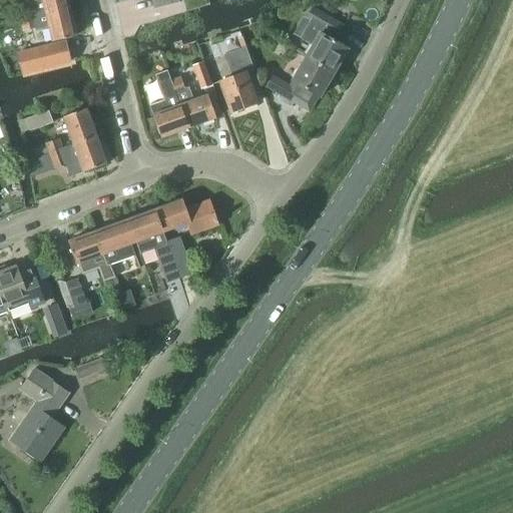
[(29,8),(16,11),(18,18),(26,16),(26,19),(33,17),(33,16),(34,16),(45,13),(69,7),(66,0),(41,0),(42,1),(28,4),(29,8)]
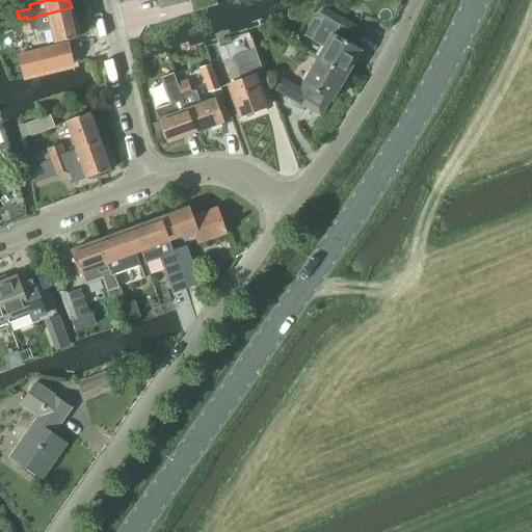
[(184,0),(156,0),(159,9),(185,3),(184,0)]
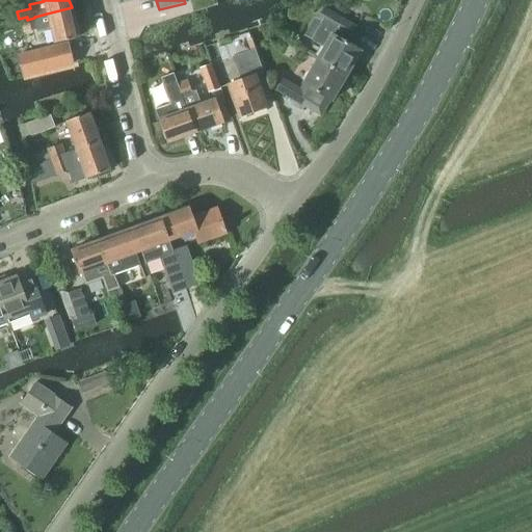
[(27,17),(19,19),(22,31),(35,28),(36,31),(50,27),(54,44),(79,38),(72,7),(47,14),(35,17),(34,17),(34,18),(27,20),(27,17)]
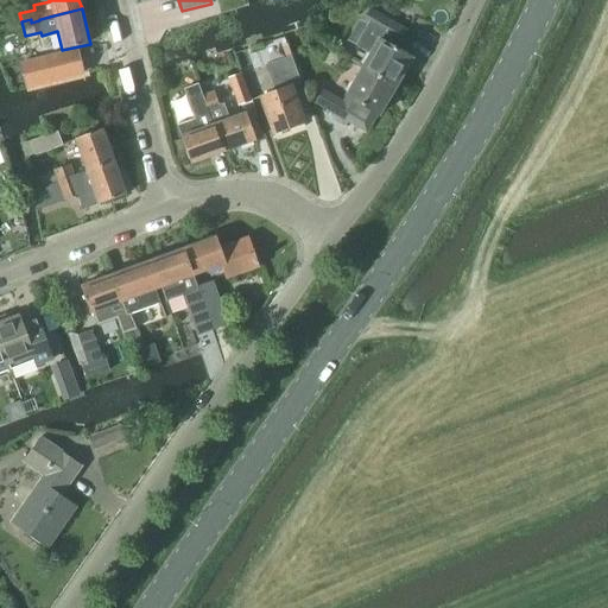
[(366,26),(354,46),(365,54),(369,56),(379,39),(380,39),(382,35),(399,44),(406,31),(369,11),(362,24),(366,26)]
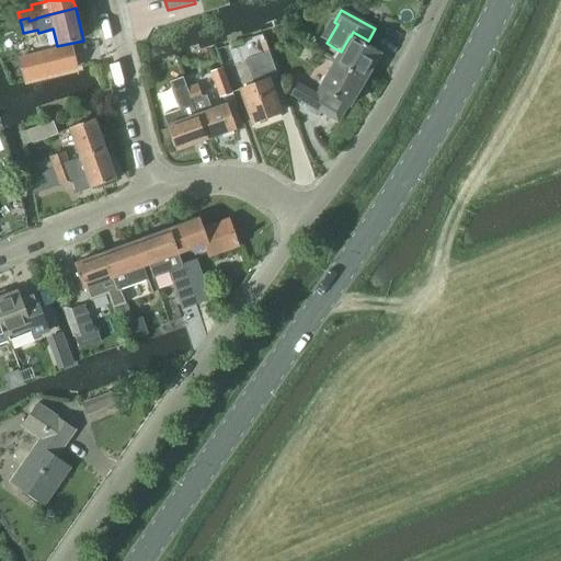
[(341,52),(334,63),(364,81),(380,55),(351,36),(350,36),(341,52)]
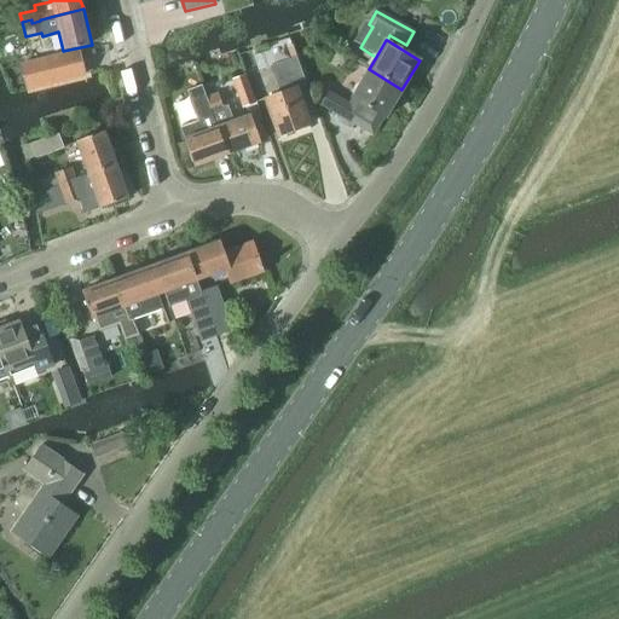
[(77,52),(21,65),(27,90),(82,76),(77,52)]
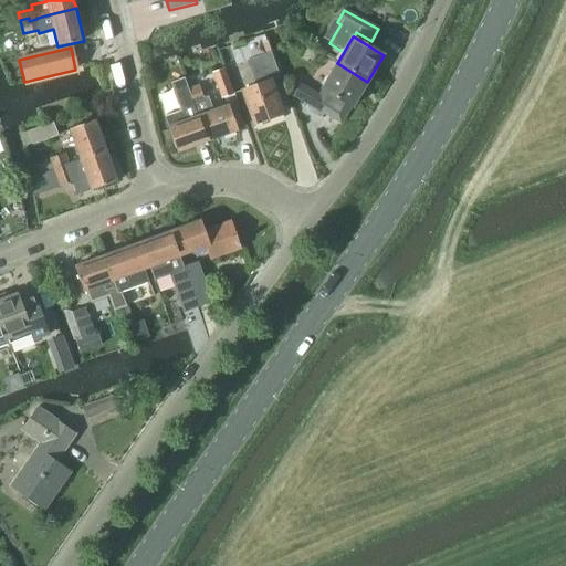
[(271,81),(280,77),(271,52),(247,61),(257,86),(242,91),(254,125),(283,114),(271,81)]
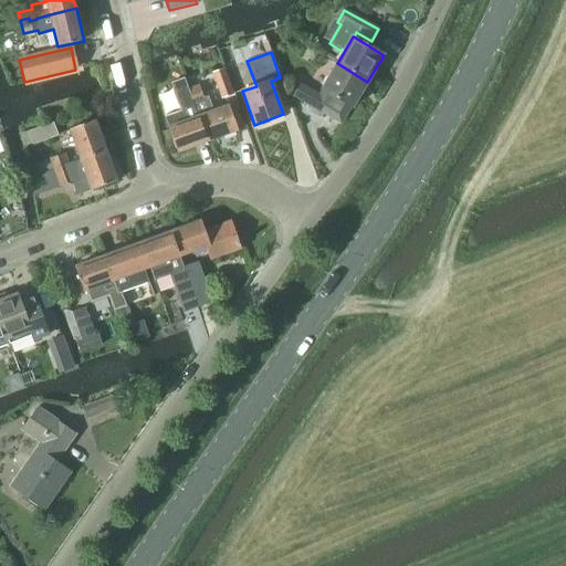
[(300,84),(293,96),(311,106),(308,111),(320,117),(322,113),(341,124),(350,106),(352,107),(367,82),(337,63),(322,88),(323,90),(320,95),(300,84)]
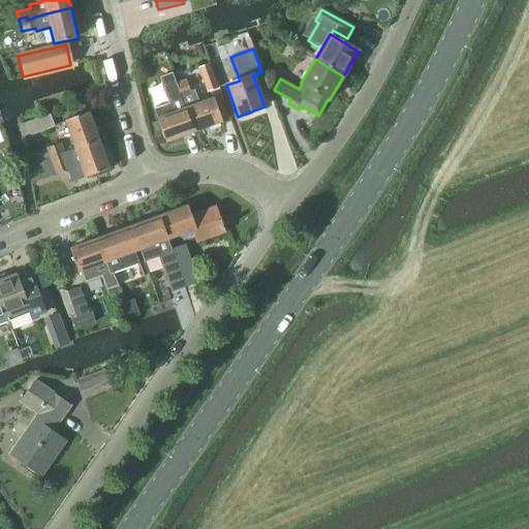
[(208,92),(218,88),(210,64),(199,68),(208,92)]
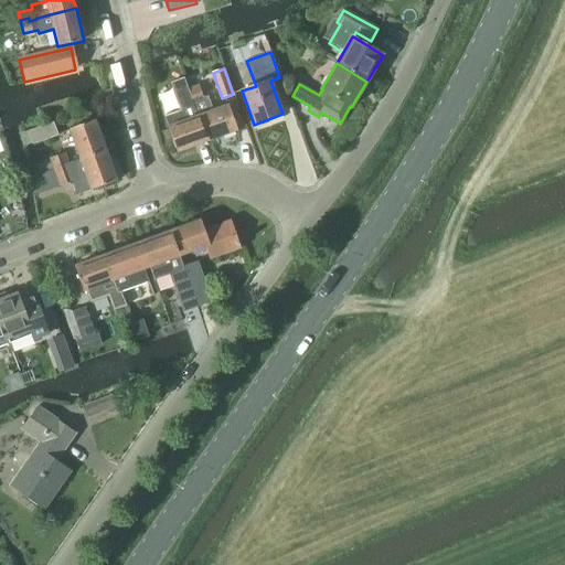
[(178,112),(163,117),(167,128),(176,152),(208,141),(199,116),(194,104),(192,104),(190,98),(192,97),(189,89),(187,89),(183,78),(170,84),(179,109),(180,112),(178,112)]
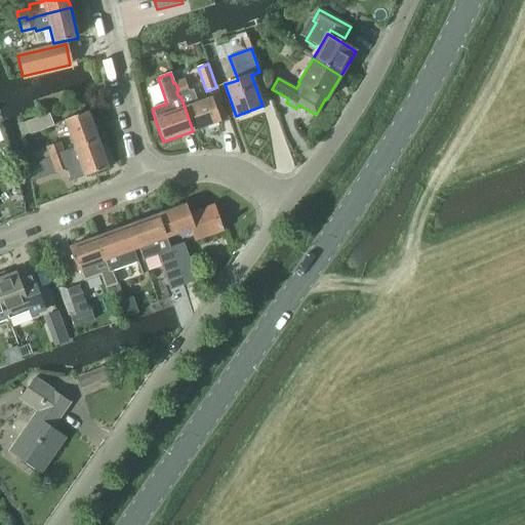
[(185,79),(175,83),(178,90),(176,91),(178,96),(180,96),(185,108),(193,131),(220,121),(212,97),(198,103),(193,90),(190,91),(185,79)]
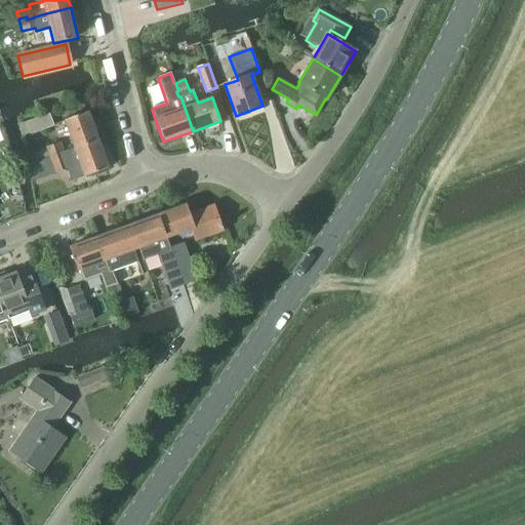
[(87,111),(65,119),(74,147),(97,138),(87,111)]
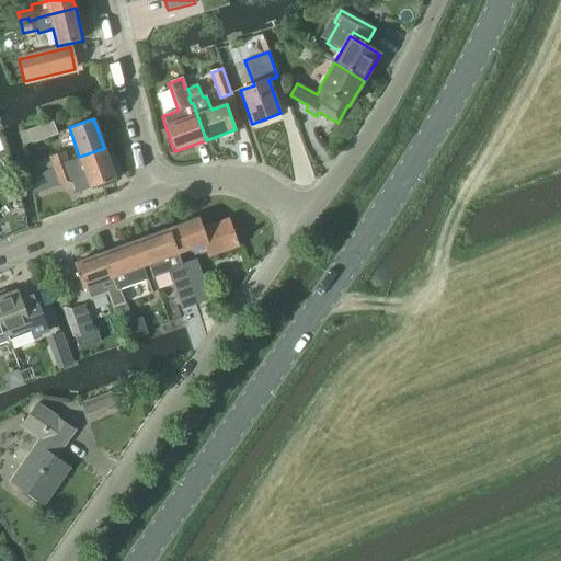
[(33,144),(58,135),(53,122),(29,130),(33,144)]
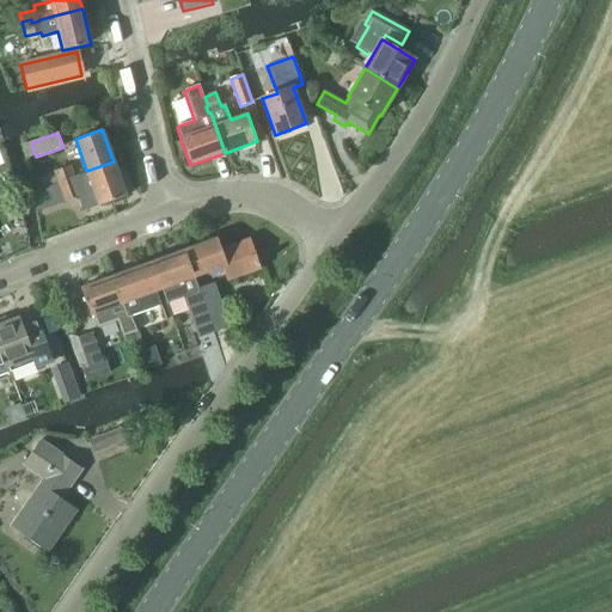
[(73,176),(57,182),(65,201),(77,197),(81,212),(99,204),(127,195),(114,161),(86,171),(73,176)]
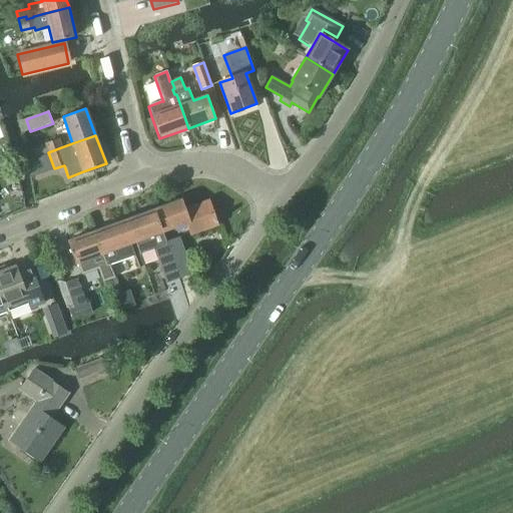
[(58,138),(45,143),(48,152),(61,147),(58,138)]
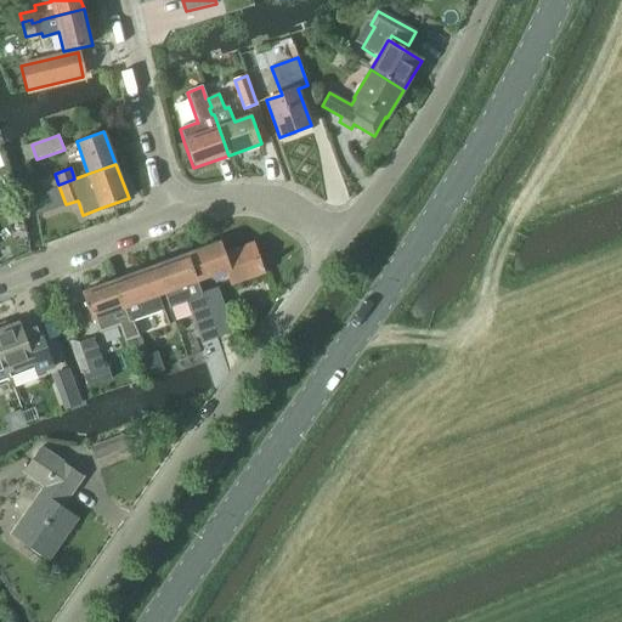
[(221,242),(188,254),(198,282),(226,271),(232,284),(264,272),(253,243),(225,253),(221,242)]
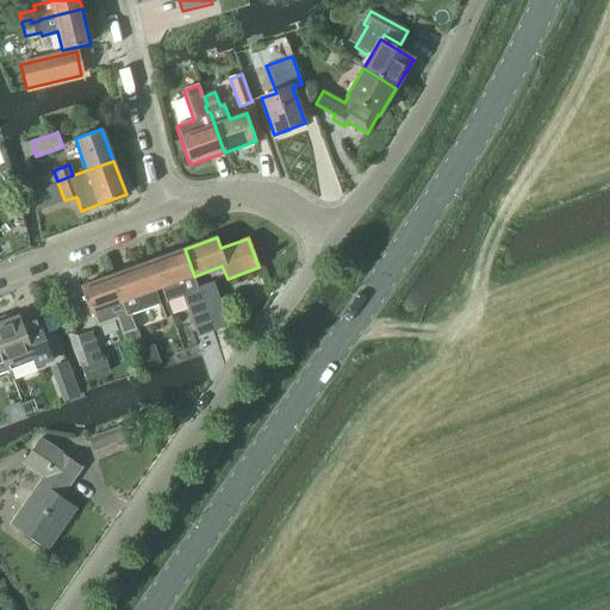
[(185,249),(151,261),(161,288),(160,288),(165,303),(166,303),(174,300),(179,298),(184,297),(184,296),(182,296),(197,290),(192,277),(194,277),(185,249)]
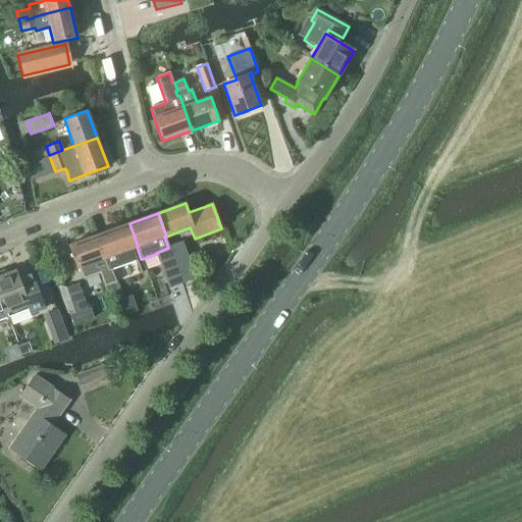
[(129,223),(97,236),(105,259),(109,270),(111,269),(137,261),(132,249),(134,248),(137,247),(138,247),(129,223)]
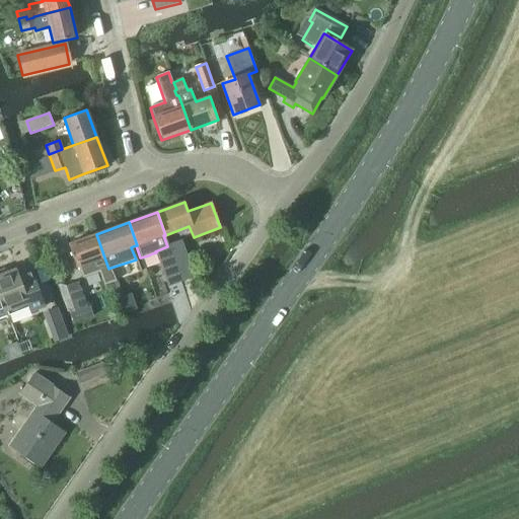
[(96,234),(69,243),(77,267),(81,279),(97,273),(103,286),(116,282),(110,268),(108,269),(104,257),(96,234)]
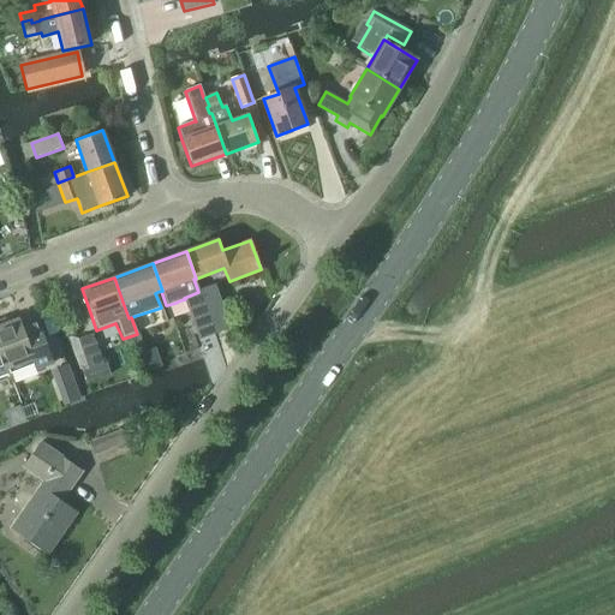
[(214,287),(201,292),(202,292),(206,298),(204,299),(216,333),(228,328),(214,287)]
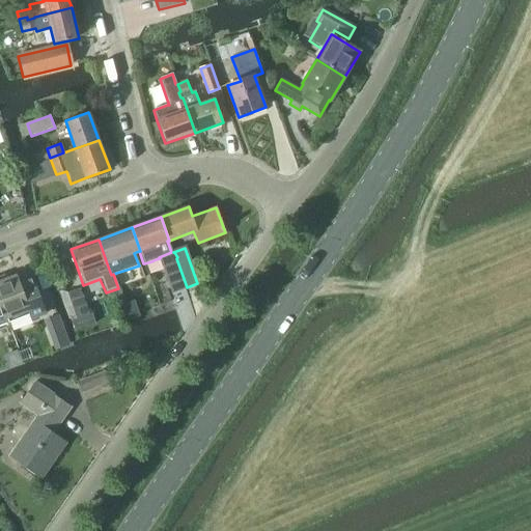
[(171,252),(159,257),(160,257),(160,258),(172,292),(187,287),(176,258),(177,257),(174,252),(173,252),(171,252)]
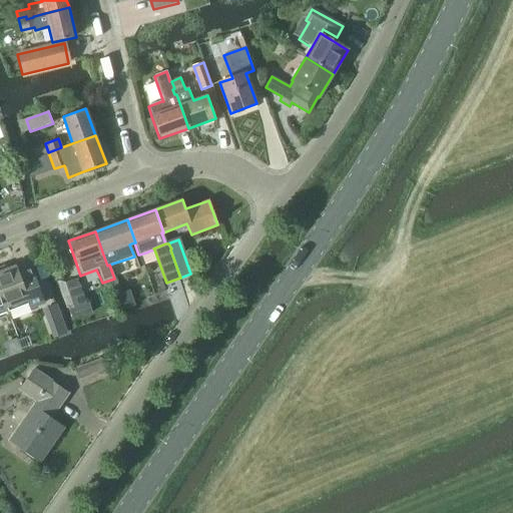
[(16,266),(6,270),(4,265),(0,267),(0,290),(8,311),(29,303),(31,308),(45,303),(31,266),(18,271),(16,266)]
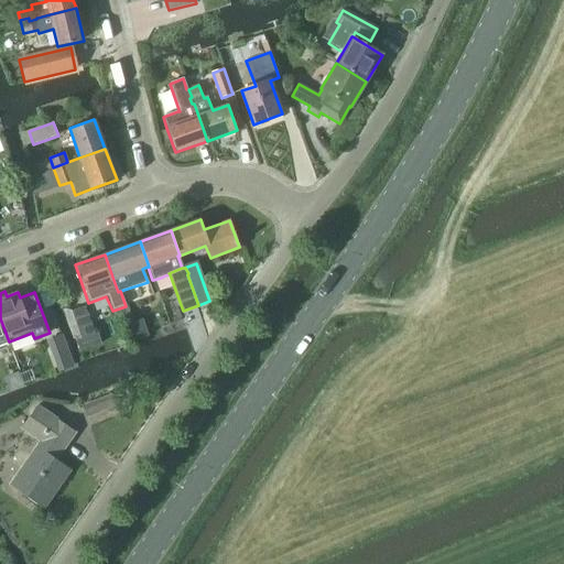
[(96,333),(86,305),(72,311),(82,338),(96,333)]
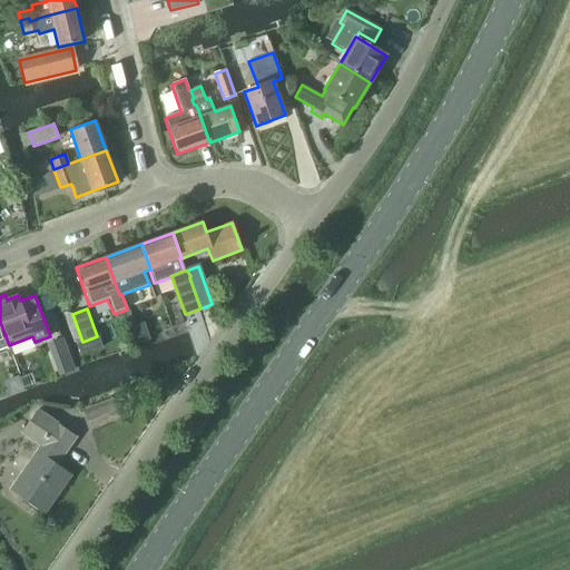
[(0,349),(9,345),(0,322),(0,349)]
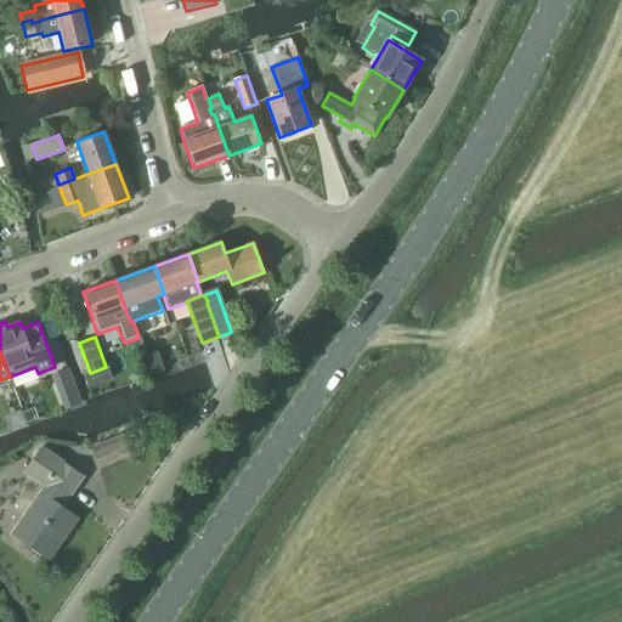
[(148,375),(163,371),(157,354),(142,358),(148,375)]
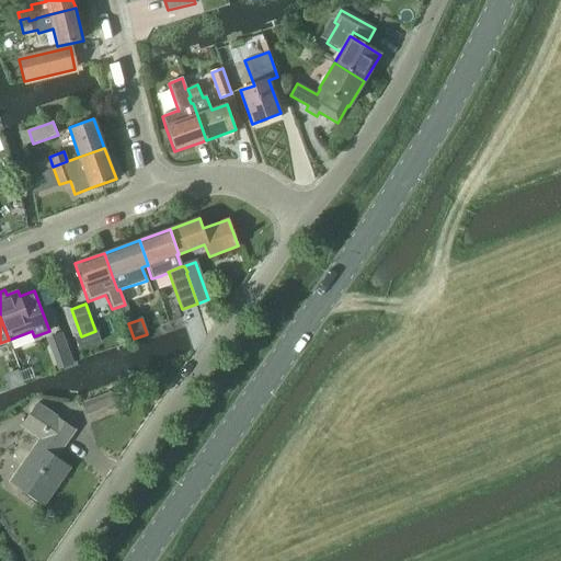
[(73,365),(61,333),(60,333),(46,340),(57,371),(73,365)]
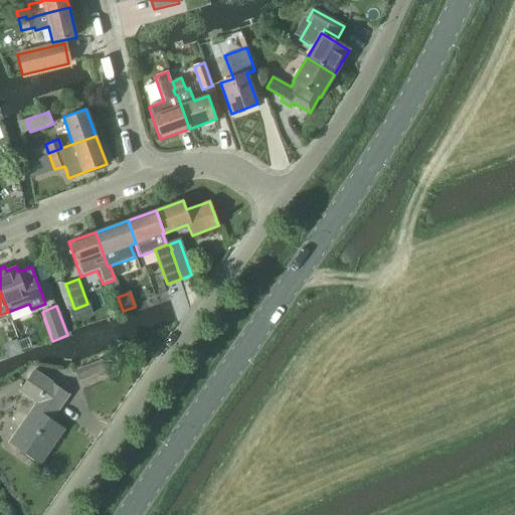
[(77,382),(105,371),(101,360),(73,370),(77,382)]
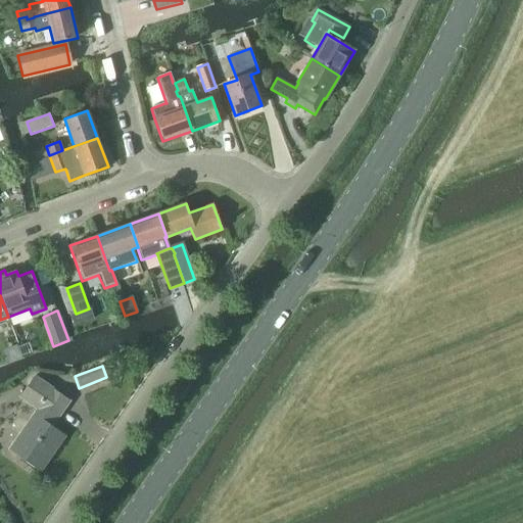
[(52,427),(69,401),(35,377),(19,396),(37,410),(8,449),(40,472),(65,436),(52,427)]
